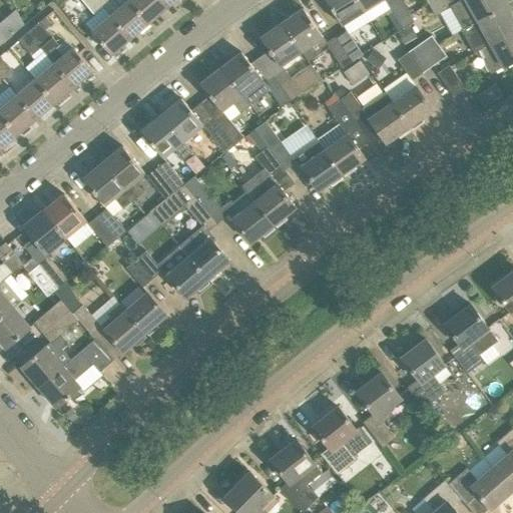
[(103,5),(99,0),(83,0),(94,13),(103,5)]
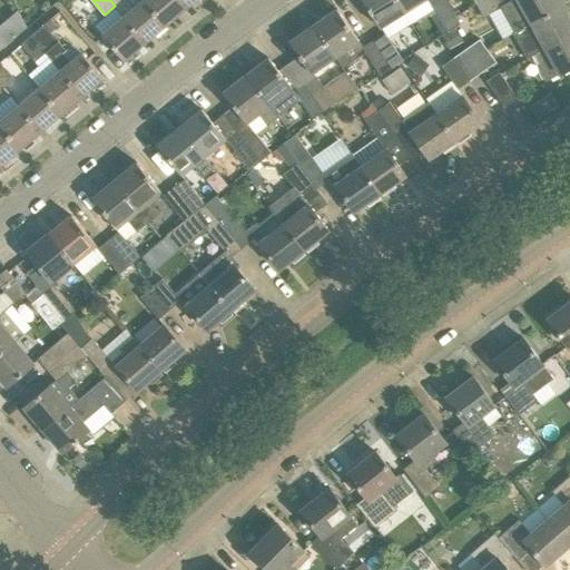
[(166,25),(145,0),(143,0),(134,8),(126,0),(110,0),(115,6),(124,16),(146,41),(166,25)]
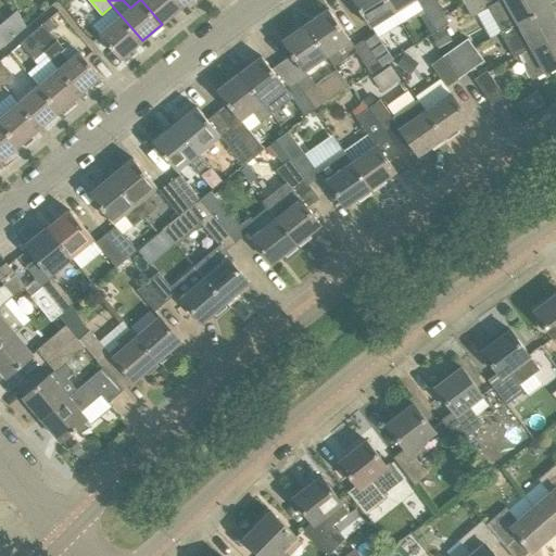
[(141,0),(162,24),(182,7),(176,0),(141,0)]
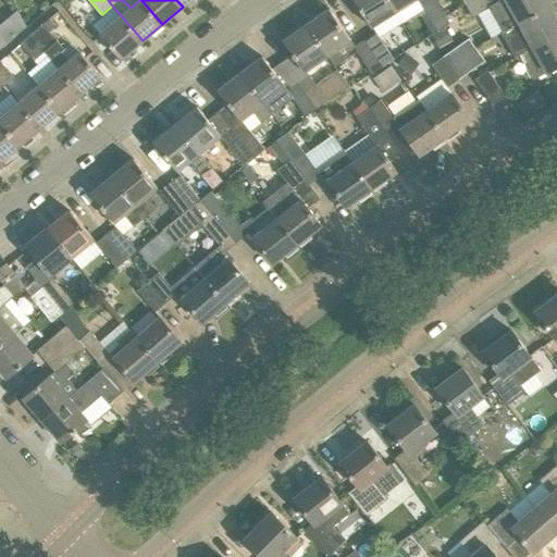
[(354,0),(372,28),(396,14),(387,0),(354,0)]
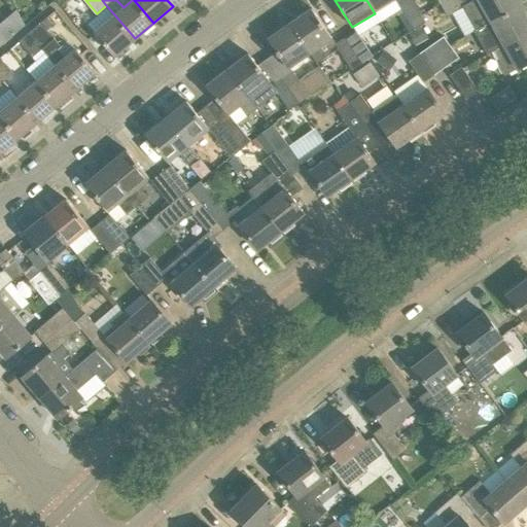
[(395,0),(366,0),(375,13),(395,0)]
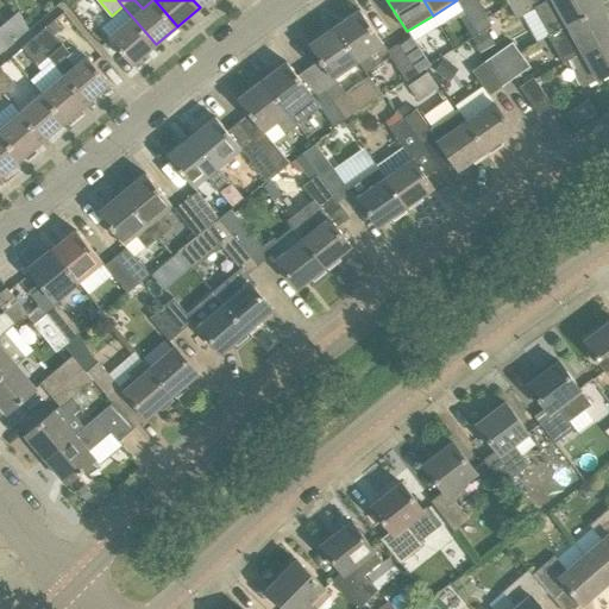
[(469,0),(463,4),(481,33),(493,26),(476,0),(469,0)]
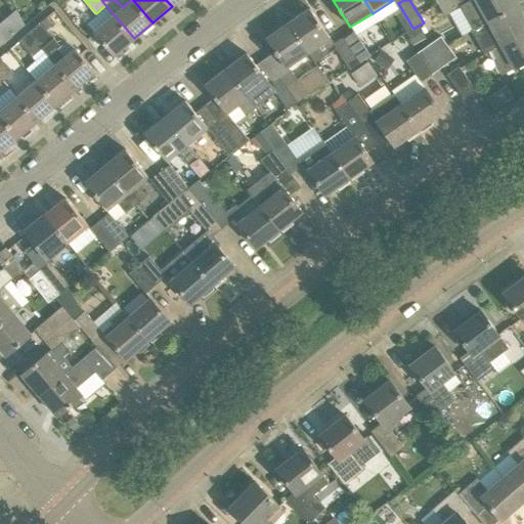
[(474,29),(516,5),(513,0),(469,0),(446,0),(439,4),(445,15),(461,6),(474,29)]
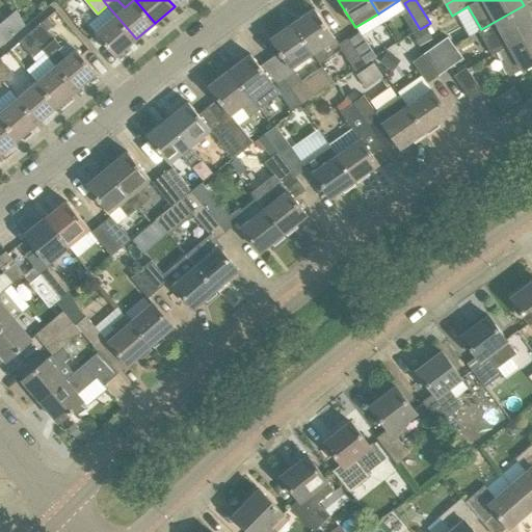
[(501,49),(531,31),(531,19),(524,5),(481,29),(479,31),(493,55),(502,50),(501,49)]
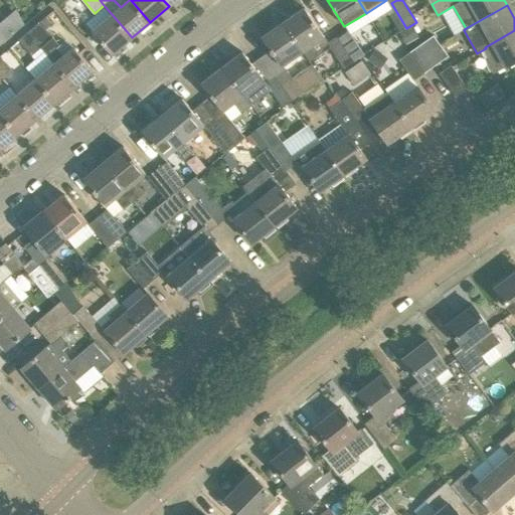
[(328,42),(316,25),(305,8),(284,23),(303,52),(309,61),(331,47),(344,67),(354,61),(338,36),(328,42)]
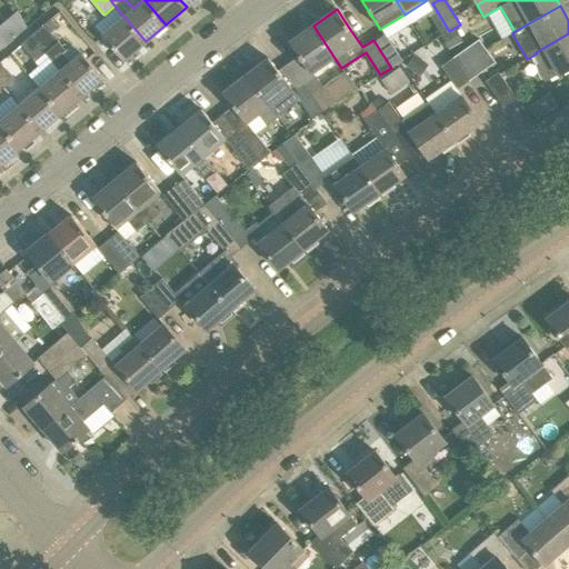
[(146,41),(123,16),(113,25),(102,35),(123,60),(146,41)]
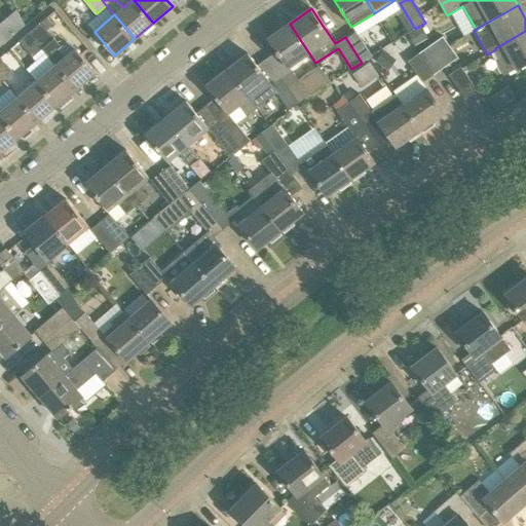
[(41,23),(47,30),(53,24),(48,17),(41,23)]
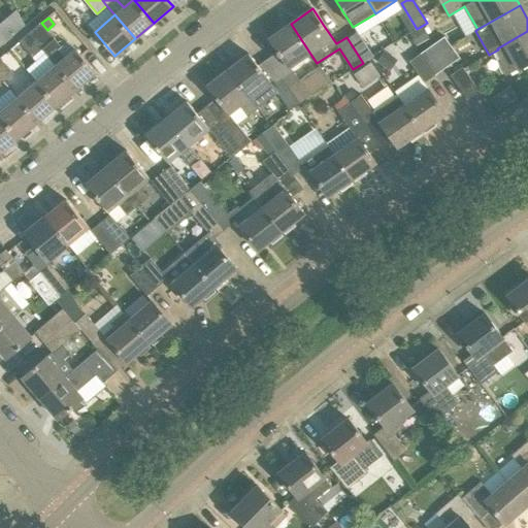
[(61,46),(47,30),(41,23),(29,33),(42,48),(43,48),(56,64),(56,65),(76,89),(96,72),(75,47),(65,56),(59,48),(61,46)]
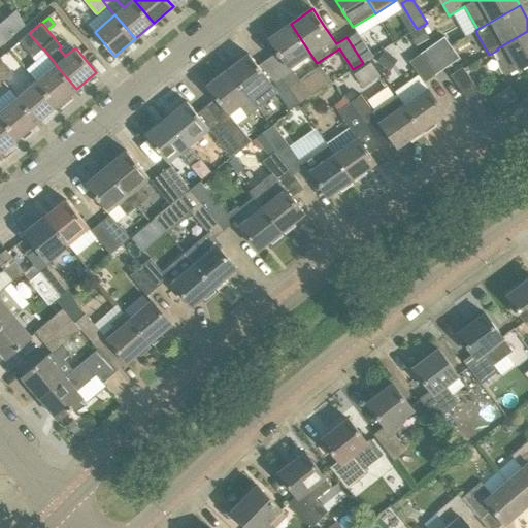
[(268,38),(289,68),(310,54),(291,24),(268,38)]
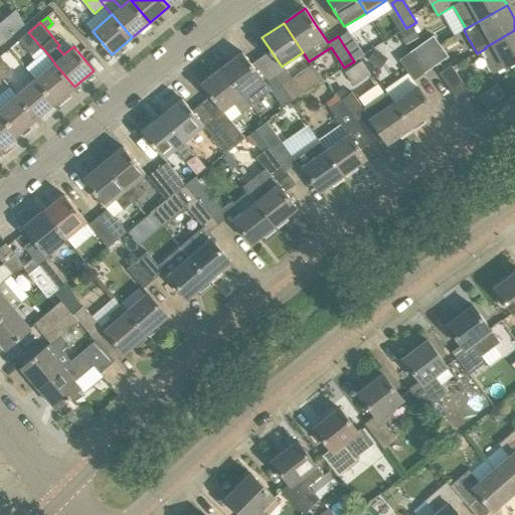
[(412,25),(399,33),(406,44),(419,37),(412,25)]
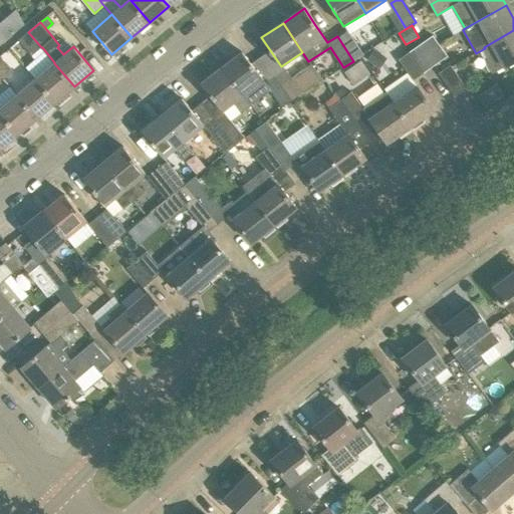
[(346,30),(337,36),(353,61),(364,54),(350,32),(348,29),(346,30)]
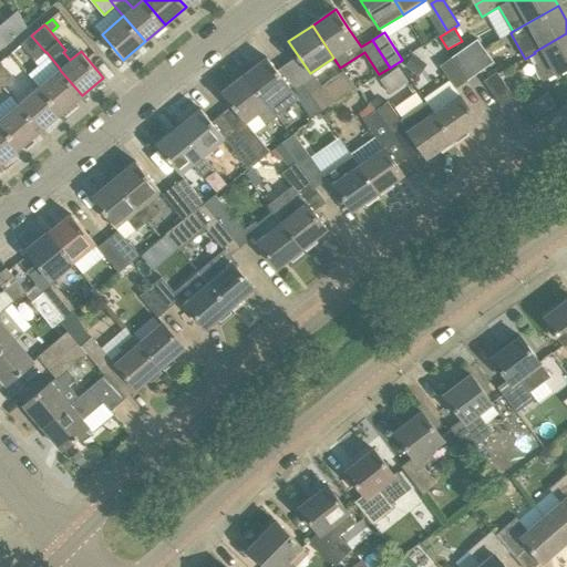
[(536,66),(544,80),(557,73),(566,68),(566,33),(534,52),(535,53),(540,64),(536,66)]
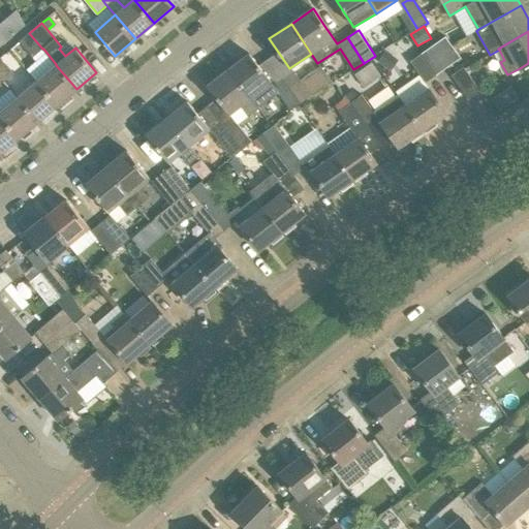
[(33,57),(42,49),(29,33),(20,41),(33,57)]
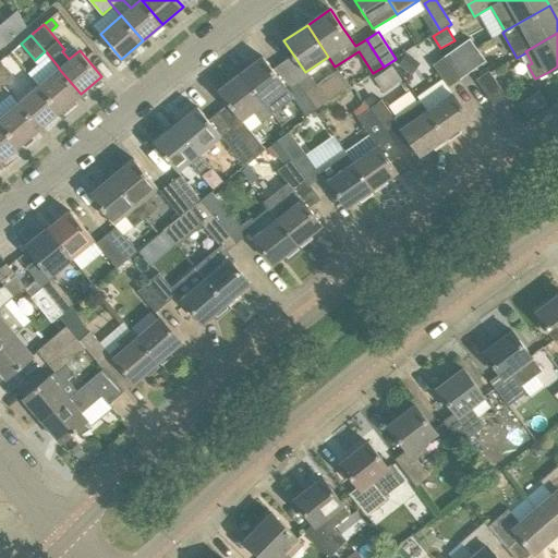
[(445,57),(460,80),(486,61),(471,38),(445,57)]
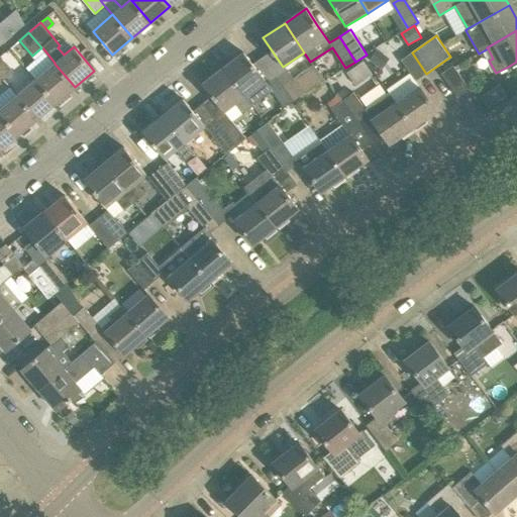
[(379,67),(386,57),(377,49),(370,61),(379,67)]
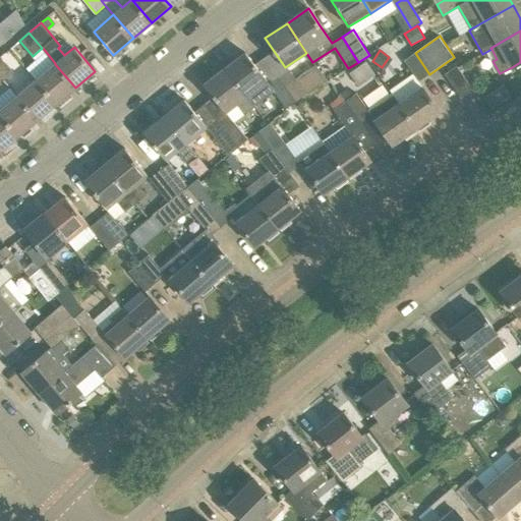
[(270,83),(258,69),(245,53),(225,69),(254,107),(275,91),(287,108),(296,102),(279,77),(270,83)]
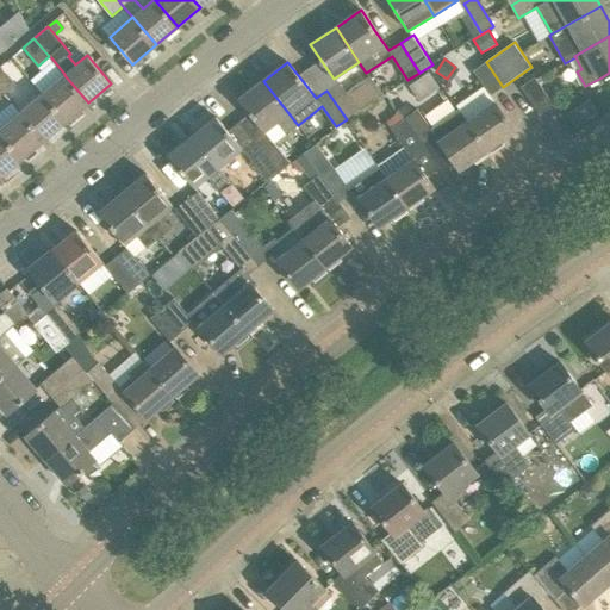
[(491,95),(503,87),(486,62),(474,70),(491,95)]
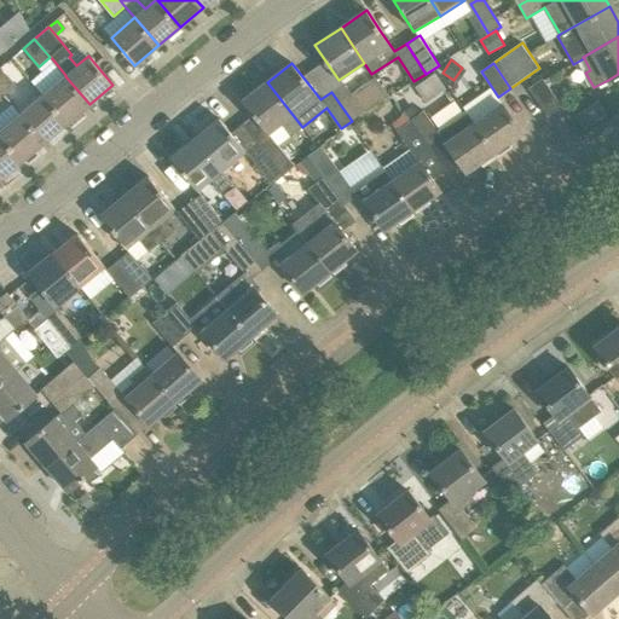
[(0,88),(6,96),(17,85),(0,68),(0,67),(0,88)]
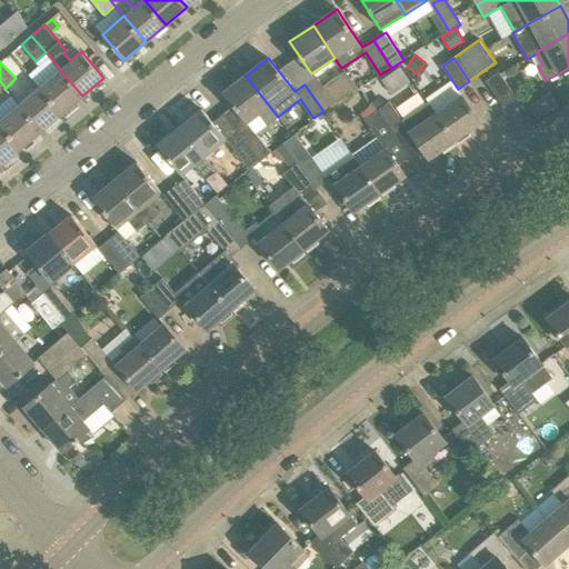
[(61,113),(82,96),(60,70),(39,88),(61,113)]
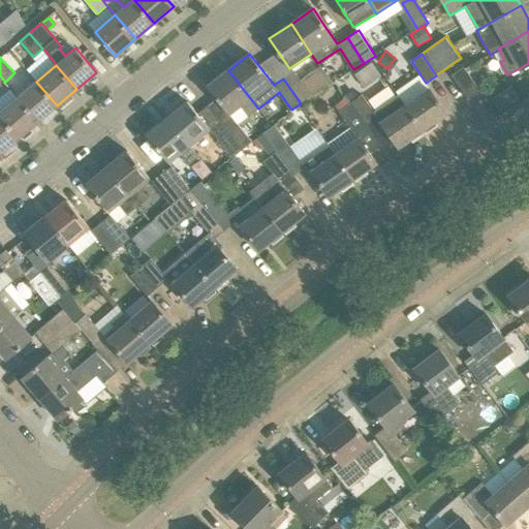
[(283,79),(301,103),(312,95),(332,83),(320,66),(301,80),(294,71),(283,79)]
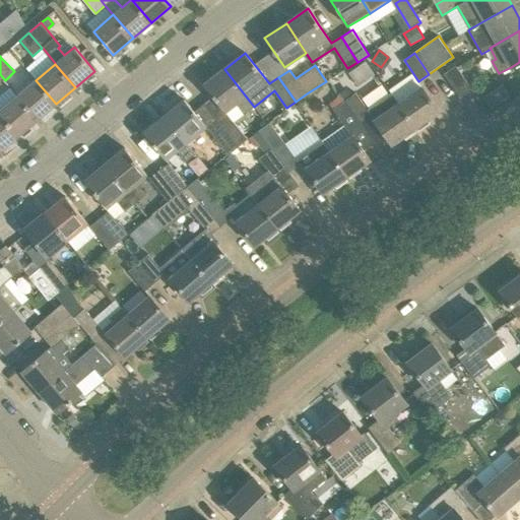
[(472,89),(460,72),(455,66),(444,74),(460,98),(472,89)]
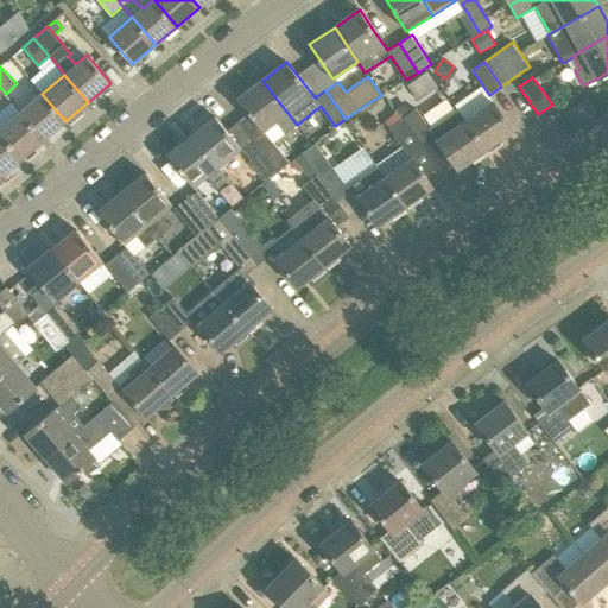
[(238,99),(264,132),(277,122),(285,133),(297,125),(263,81),(238,99)]
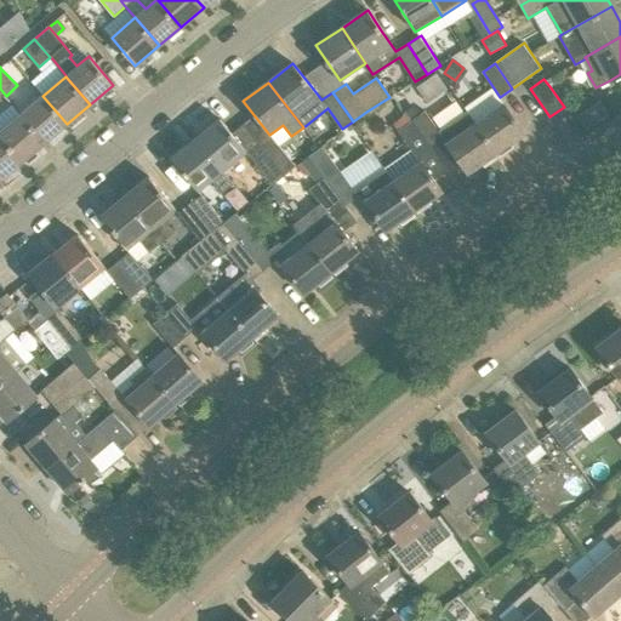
[(44,143),(67,124),(43,96),(20,115),(44,143)]
